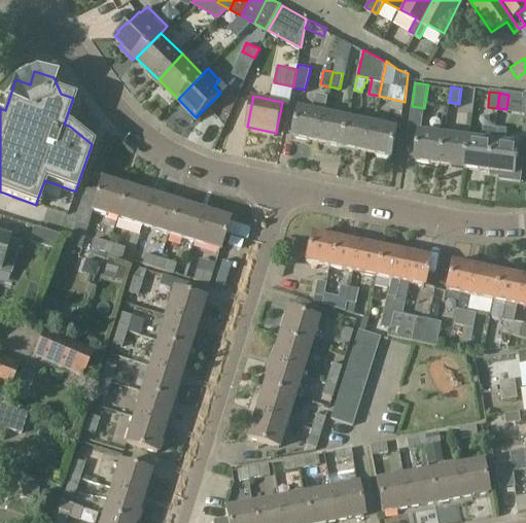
[(318,141),(323,111),(299,106),(293,136),(318,141)]
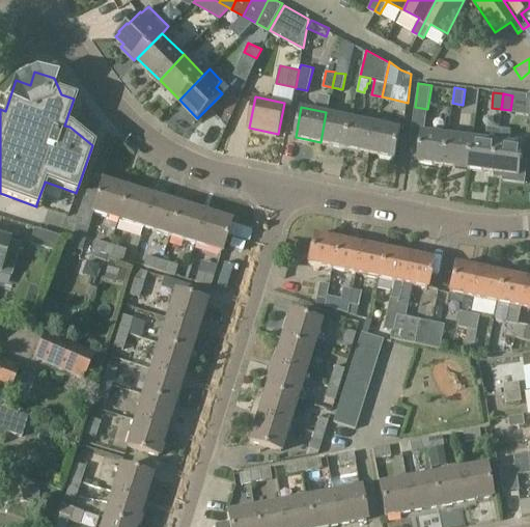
[(326,112),(321,142),(345,146),(351,116),(326,112)]
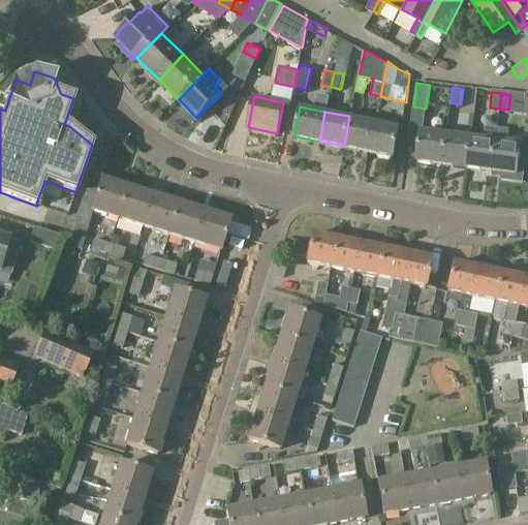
[(349,116),(344,146),(369,151),(374,121),(349,116)]
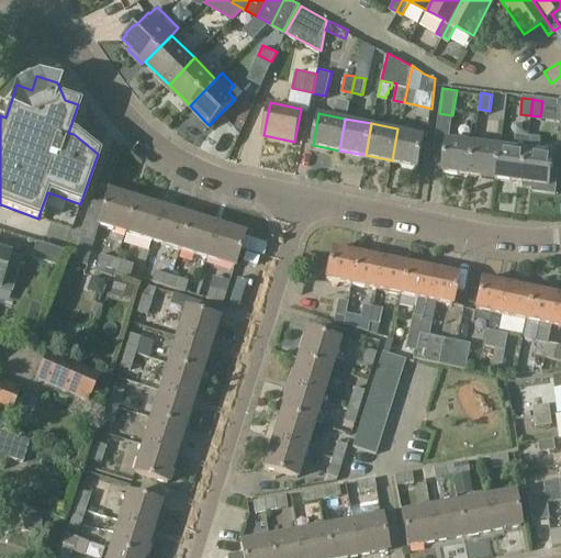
[(397,129),(392,160),(418,165),(424,134),(397,129)]
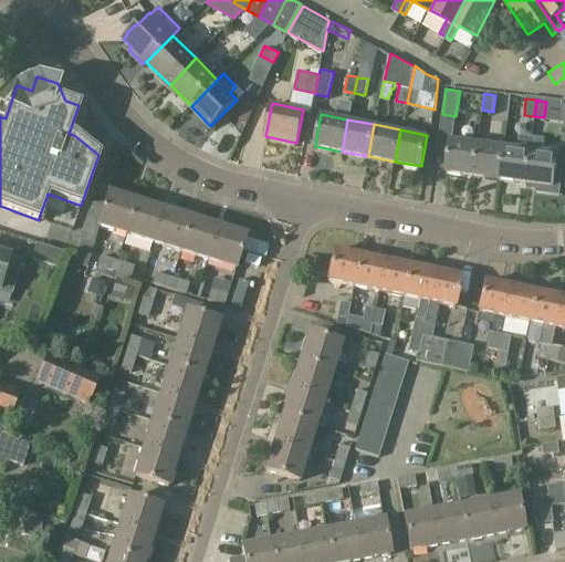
[(503,145),(500,178),(525,181),(530,148),(531,139),(531,135),(519,134),(518,147),(503,145)]
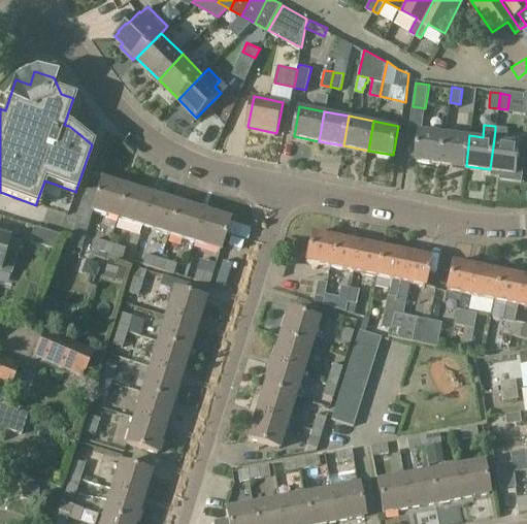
[(494,138),(490,169),(500,170),(500,174),(499,176),(521,179),(523,159),(519,159),(520,155),(518,155),(519,141),(506,140),(508,128),(496,126),(495,130),(494,138)]
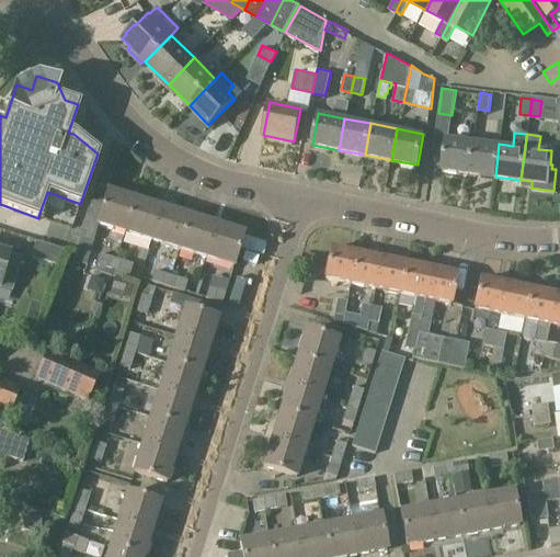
[(475,140),(446,137),(442,170),(470,173),(475,140)]
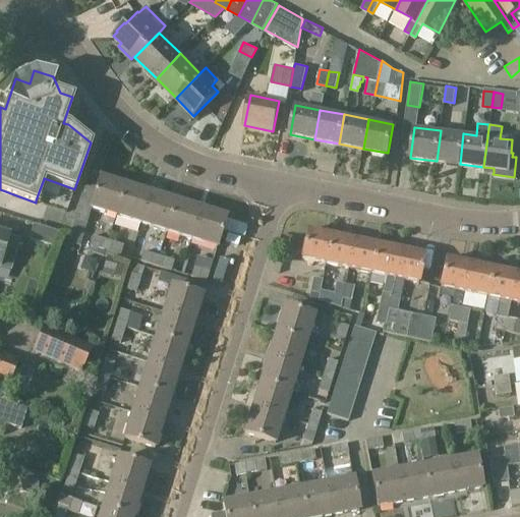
[(463,133),(441,130),(437,161),(460,164),(463,133)]
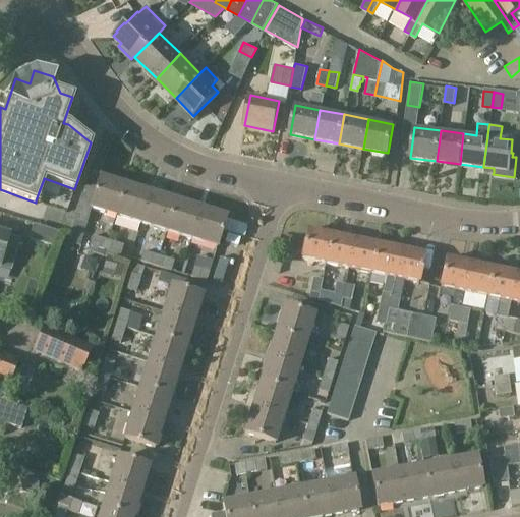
[(85,182),(75,217),(87,220),(91,206),(114,214),(123,183),(99,175),(95,185),(85,182)]
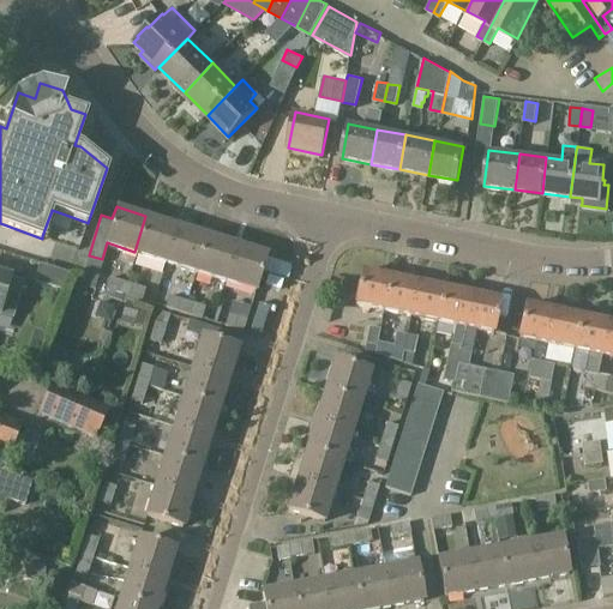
[(175,225),(145,216),(134,252),(164,261),(175,225)]
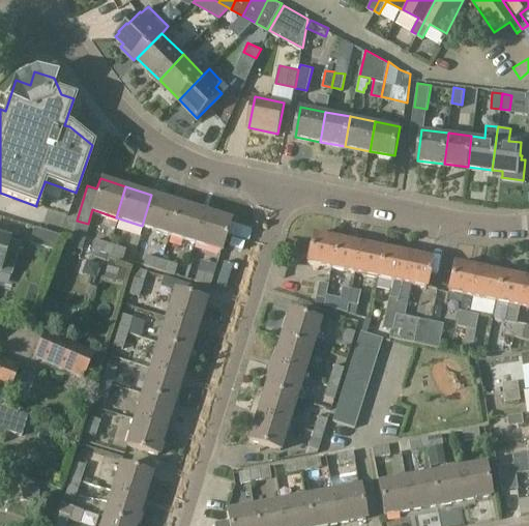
[(151,195),(142,226),(168,234),(177,203),(151,195)]
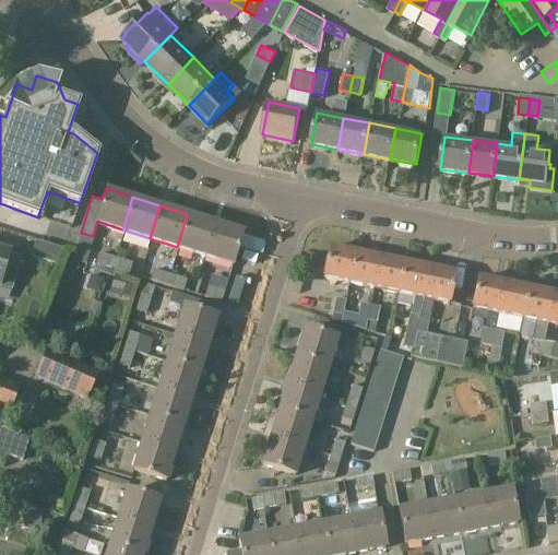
[(187,214),(177,247),(204,256),(214,223),(187,214)]
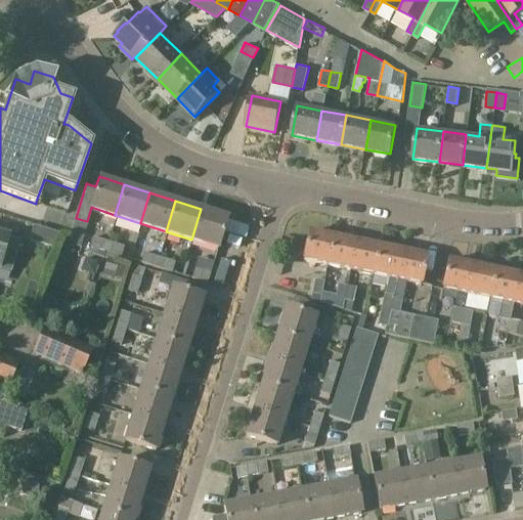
[(226,217),(201,209),(191,240),(217,248),(226,217)]
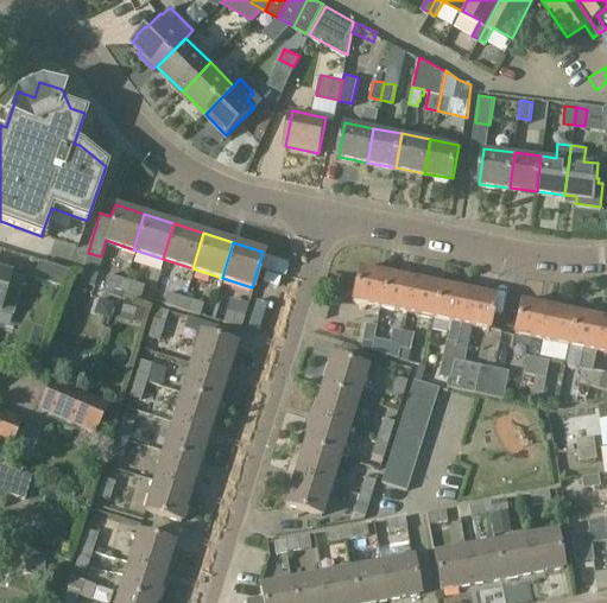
[(88,254),(86,260),(82,271),(80,280),(93,284),(102,258),(101,256),(88,253),(88,254)]
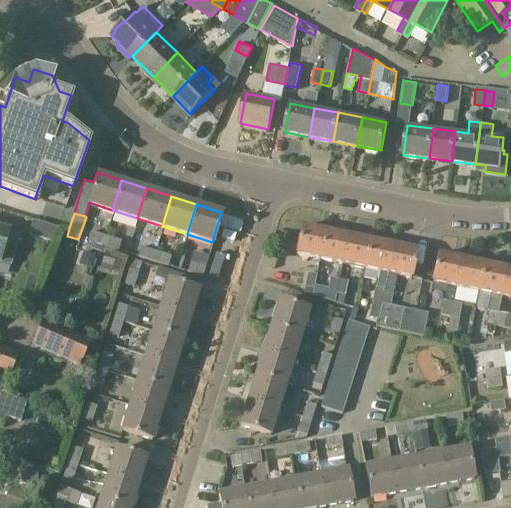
[(33,218),(32,221),(28,233),(55,241),(60,227),(33,218)]
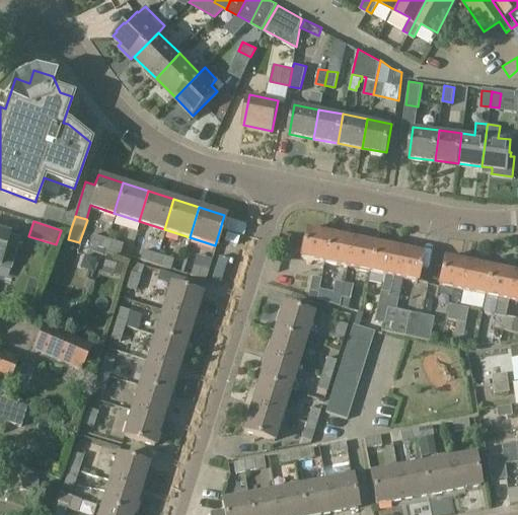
[(323,261),(329,232),(306,228),(300,255),(323,261)]
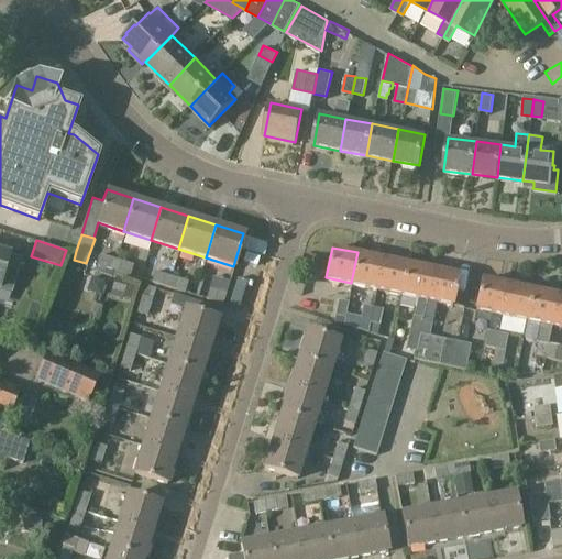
[(0,284),(10,252),(0,249),(0,284)]
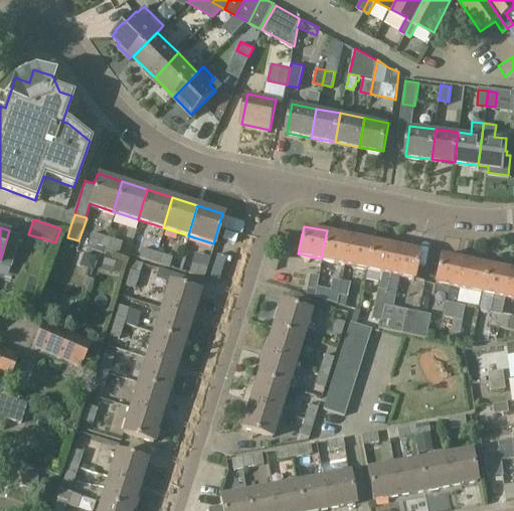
[(92,230),(89,240),(104,245),(105,245),(108,235),(92,230)]
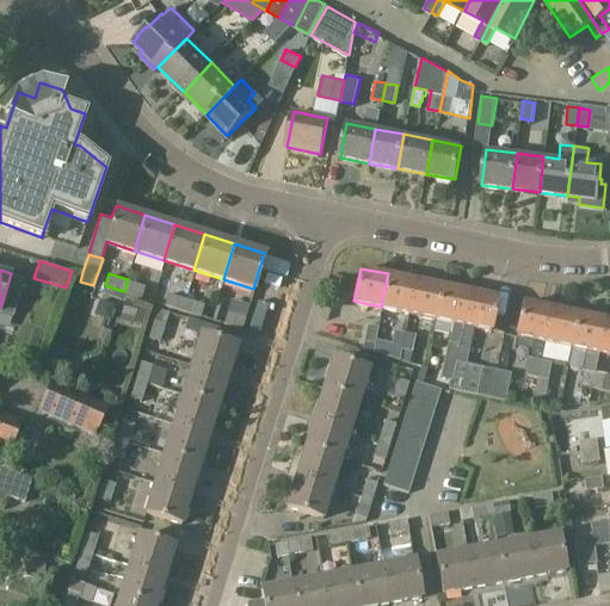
[(416,279),(388,273),(381,307),(407,313),(408,313),(416,279)]
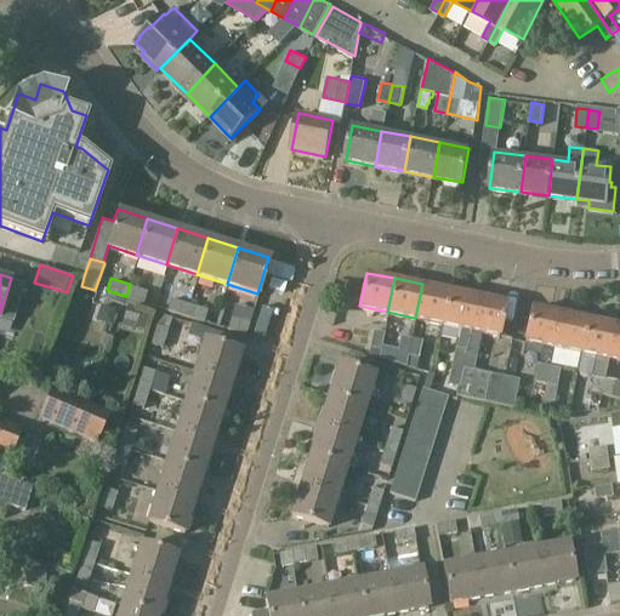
[(130,284),(126,296),(144,302),(148,290),(130,284)]
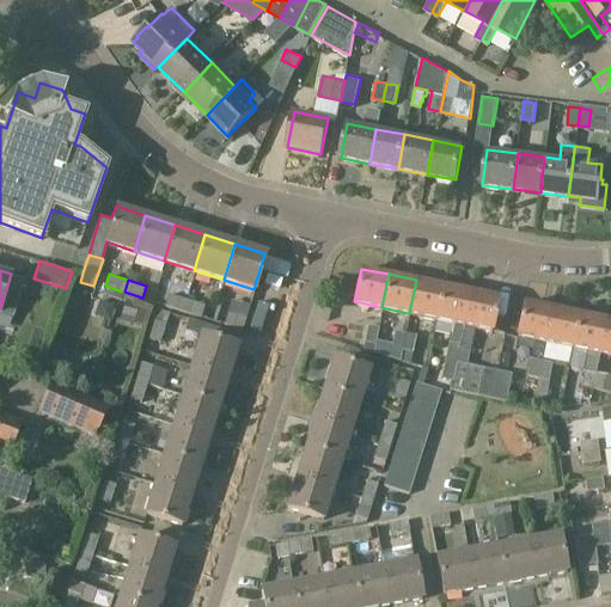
[(416,280),(409,313),(420,316),(437,319),(443,286),(416,280)]
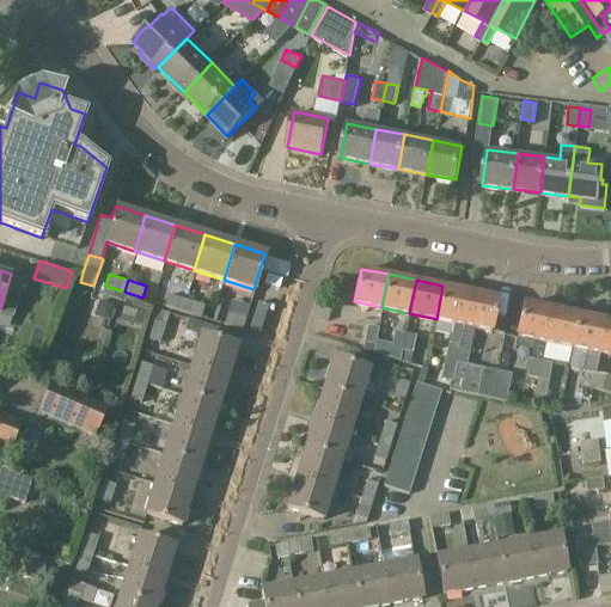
[(105,286),(103,293),(121,298),(123,292),(105,286)]
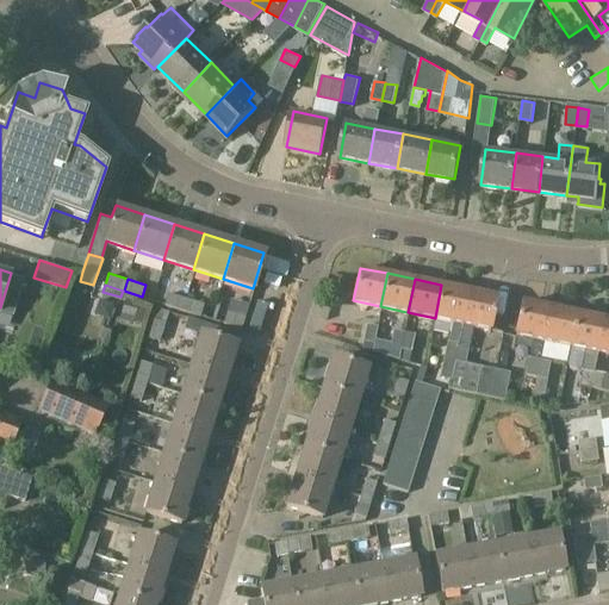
[(441,285),(435,318),(453,322),(448,341),(458,343),(458,342),(463,323),(468,291),(468,289),(467,289),(441,285)]
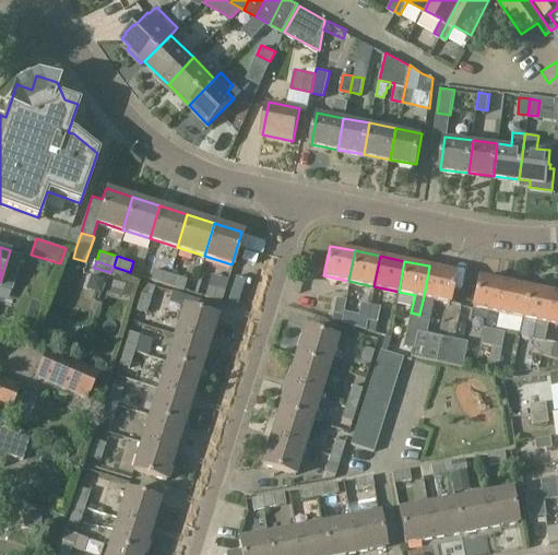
[(170,272),(163,270),(154,267),(151,279),(167,284),(170,272)]
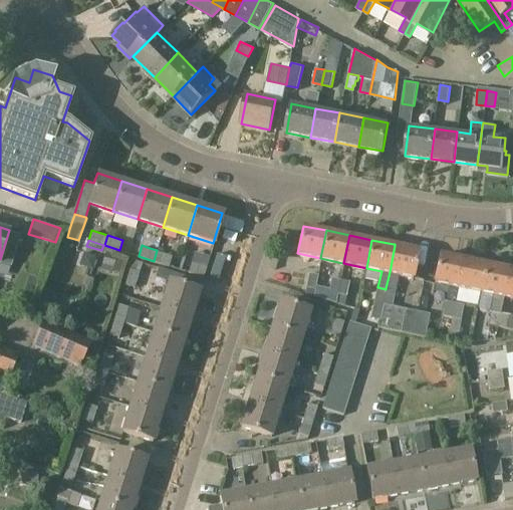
[(390,272),(386,288),(395,290),(396,290),(399,274),(414,277),(420,250),(395,245),(390,272)]
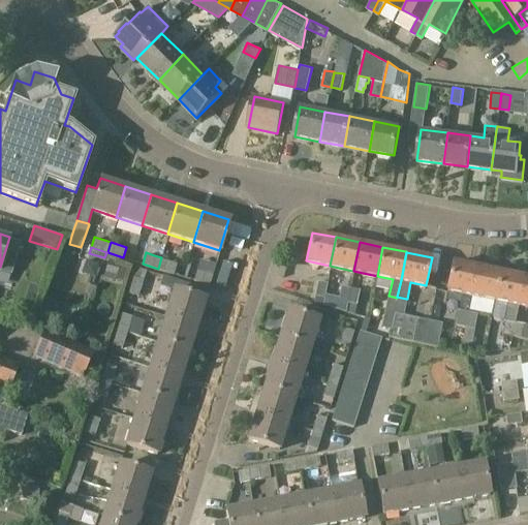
[(177,263),(161,257),(158,269),(174,273),(177,263)]
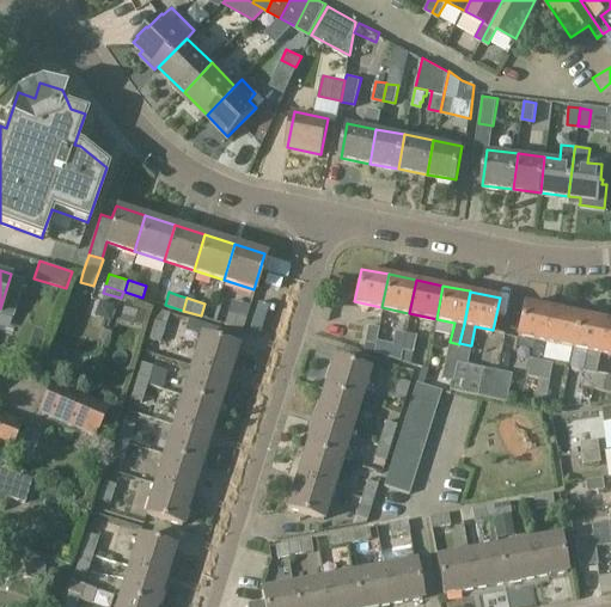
[(135,314),(136,314),(139,306),(139,304),(126,300),(122,310),(123,311),(135,314)]
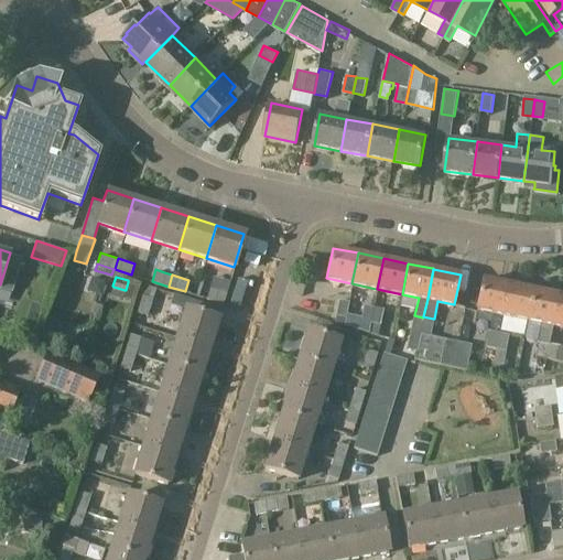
[(500,314),(507,283),(482,279),(475,309),(500,314)]
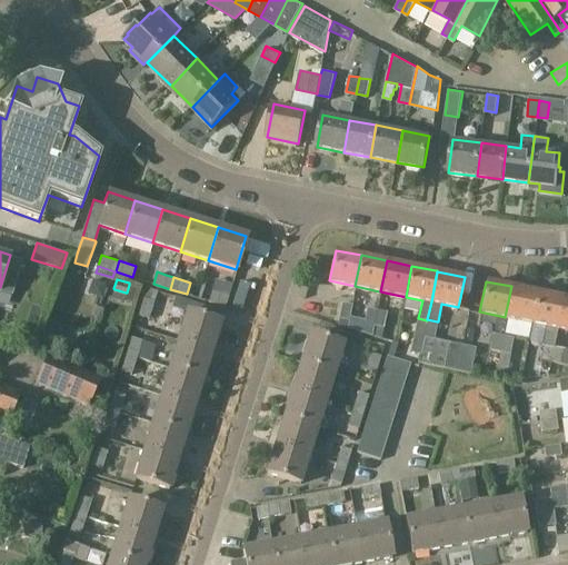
[(127,293),(126,293),(125,297),(132,299),(136,287),(129,285),(127,293)]
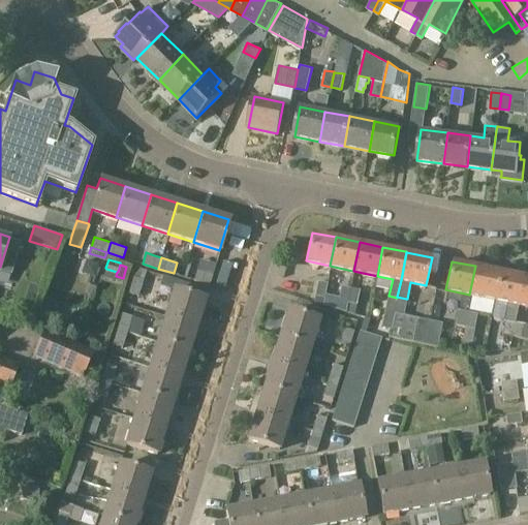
[(499,271),(475,266),(469,295),(493,300),(499,271)]
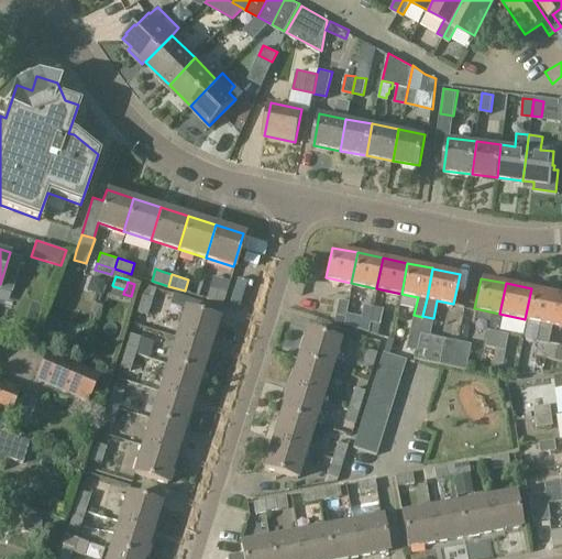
[(149,285),(142,294),(153,297),(155,287),(149,285)]
